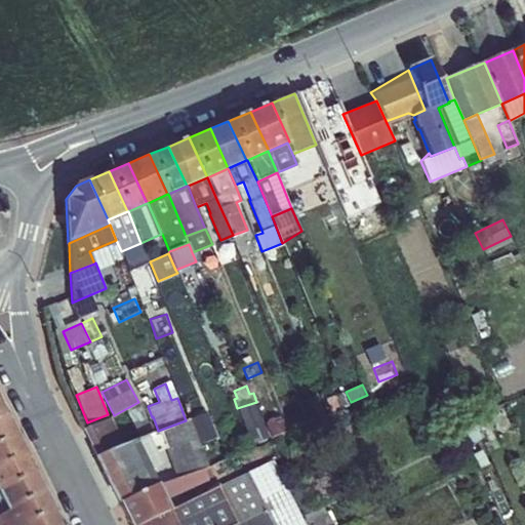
[(311,417),(323,413),(316,396),(305,401),(311,417)]
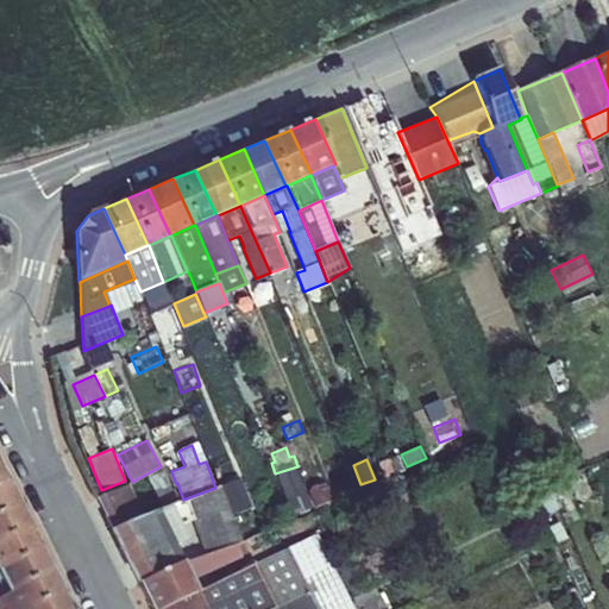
[(161,466),(145,475),(161,504),(161,506),(170,506),(183,500),(177,483),(176,484),(171,471),(163,473),(161,466)]
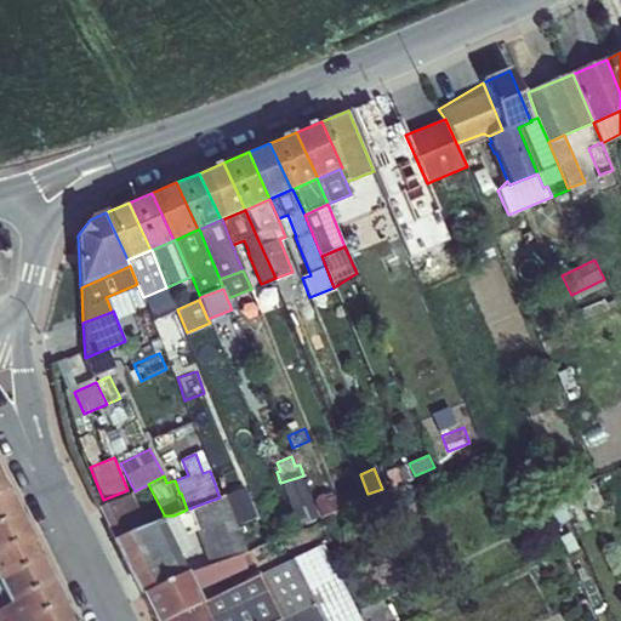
[(281,486),(301,525),(319,517),(300,477),(281,486)]
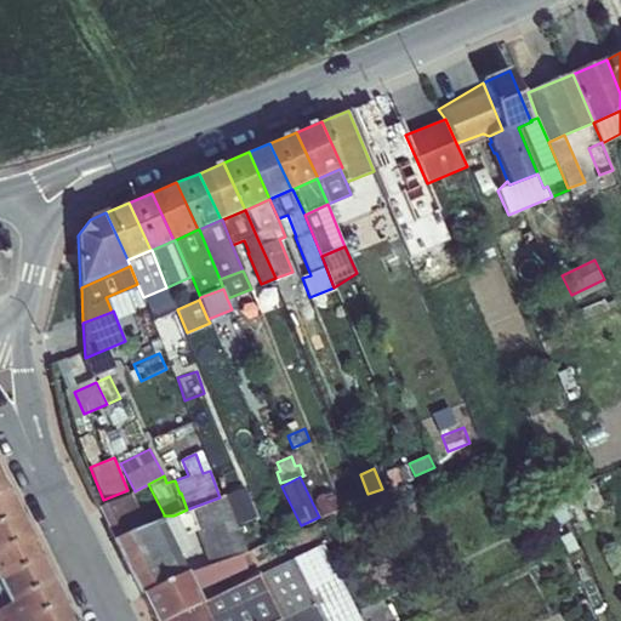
[(6,491),(0,495),(0,522),(17,513),(6,491)]
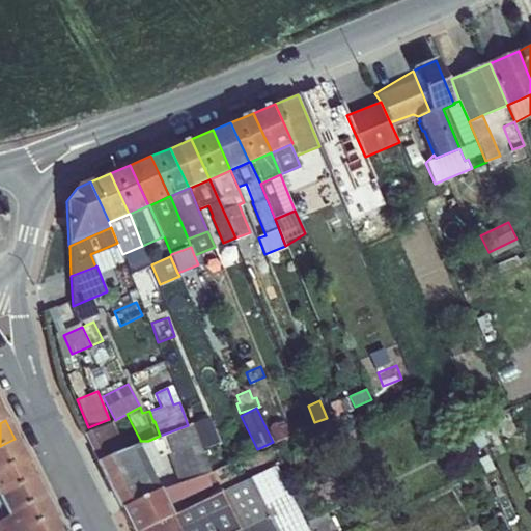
[(98,462),(127,449),(113,422),(84,434),(98,462)]
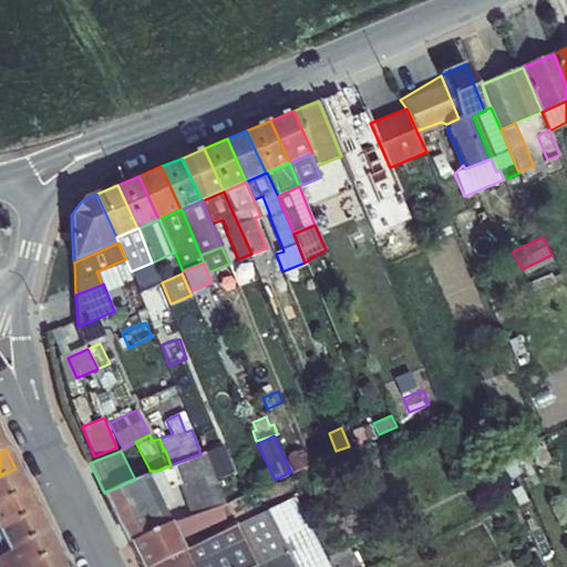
[(147,475),(164,508),(174,503),(166,487),(179,483),(191,516),(225,504),(205,453),(200,454),(171,465),(158,471),(147,475)]
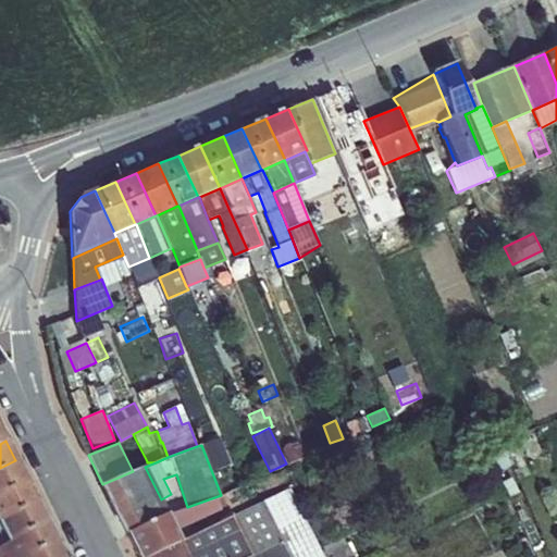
[(0,494),(25,480),(15,460),(0,468),(0,494)]
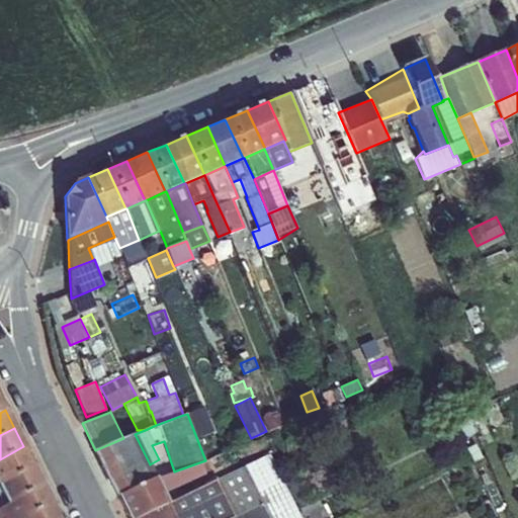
[(95,450),(94,451),(117,497),(118,496),(156,477),(150,464),(135,434),(123,438),(95,450)]
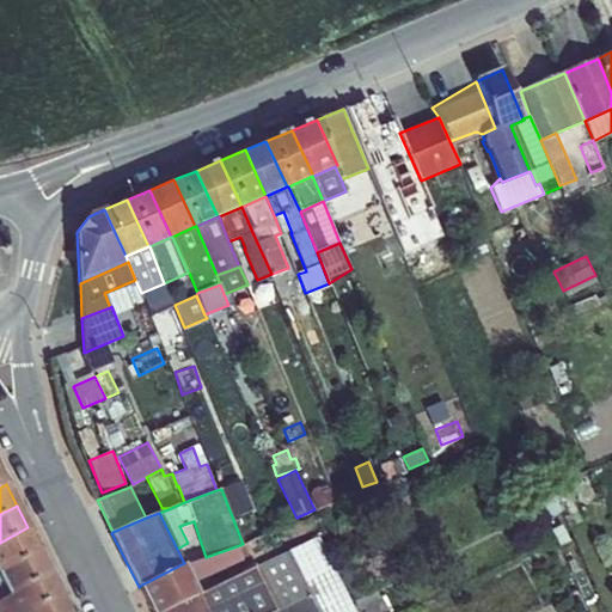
[(0,571),(38,549),(28,527),(0,543),(0,571)]
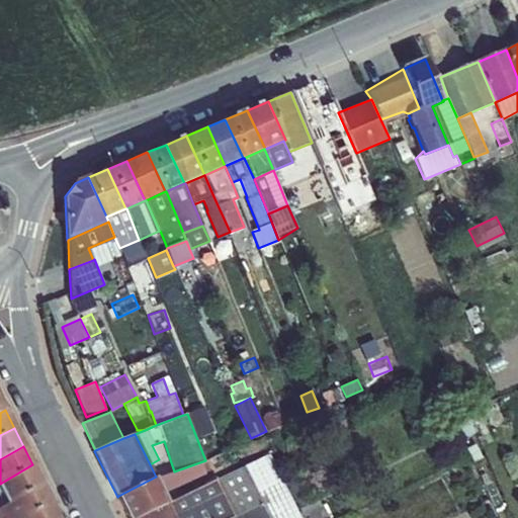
[(301,517),(270,453),(244,466),(261,503),(269,517),(301,517)]
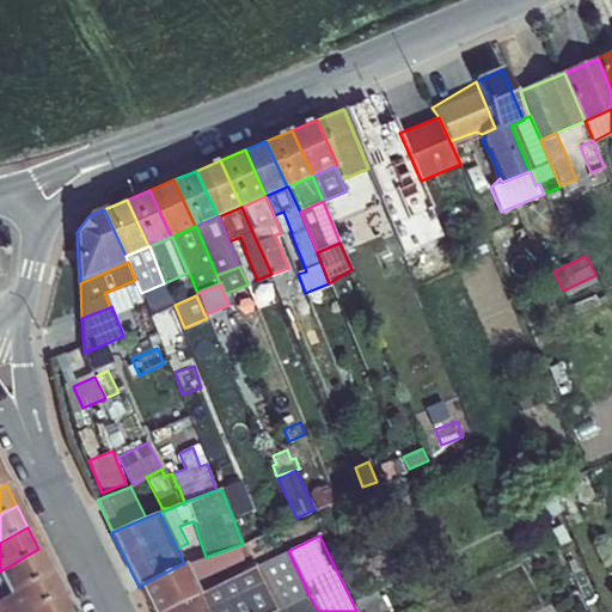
[(184,564),(199,594),(218,586),(212,574),(249,556),(243,544),(206,557),(184,564)]
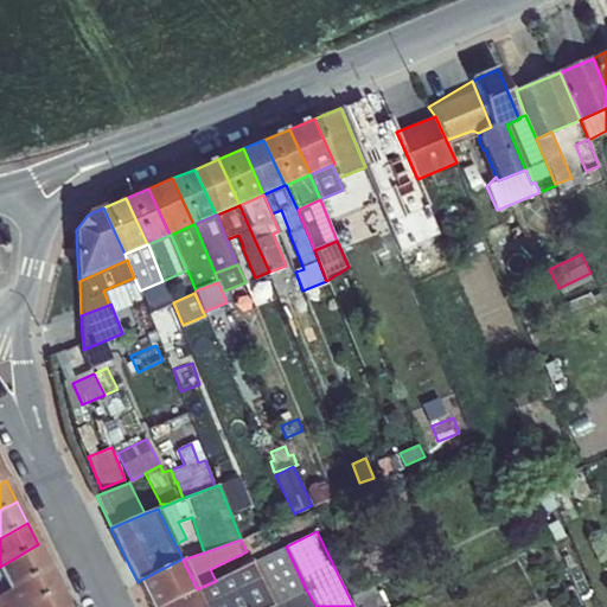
[(0,574),(8,590),(50,567),(38,544),(0,567),(0,574)]
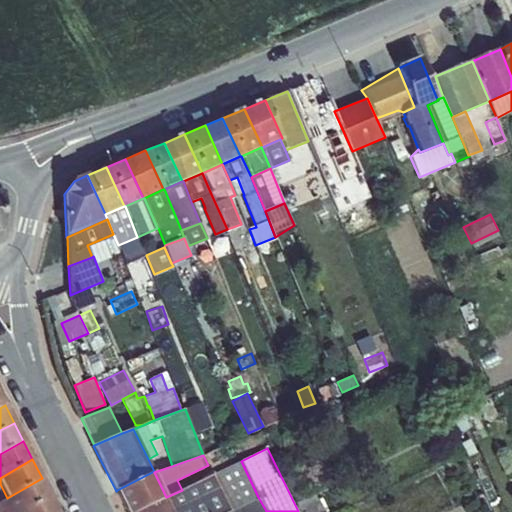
[(135,511),(226,511),(258,497),(241,461),(182,491),(182,490),(166,497),(135,511)]
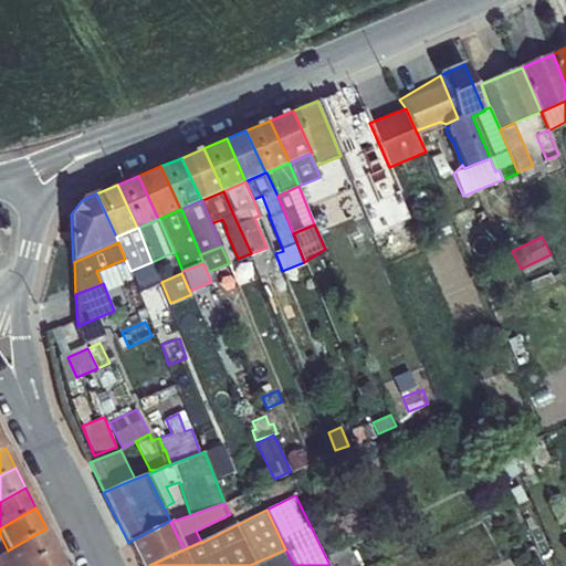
[(170,522),(170,521),(129,542),(142,565),(149,565),(184,549),(170,522)]
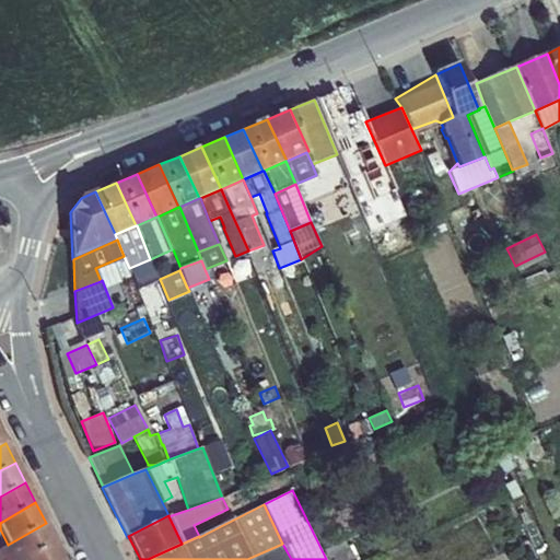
[(63,559),(46,523),(8,545),(0,549),(0,559),(63,559)]
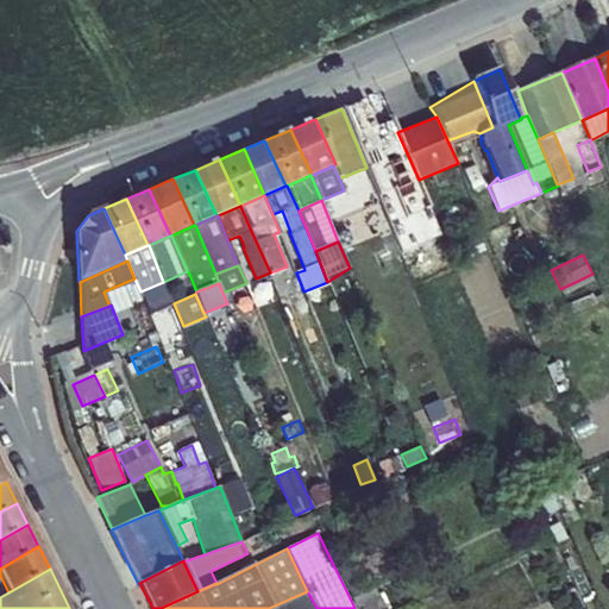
[(316,608),(307,591),(269,608),(316,608)]
